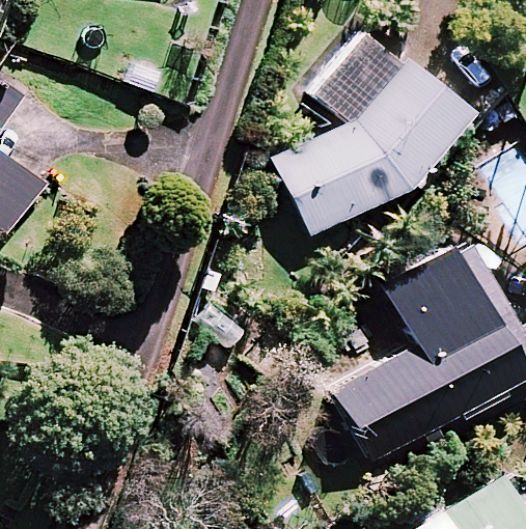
[(468,113),(364,29),(312,94),(348,122),(273,158),(310,235),(409,187),(468,113)]
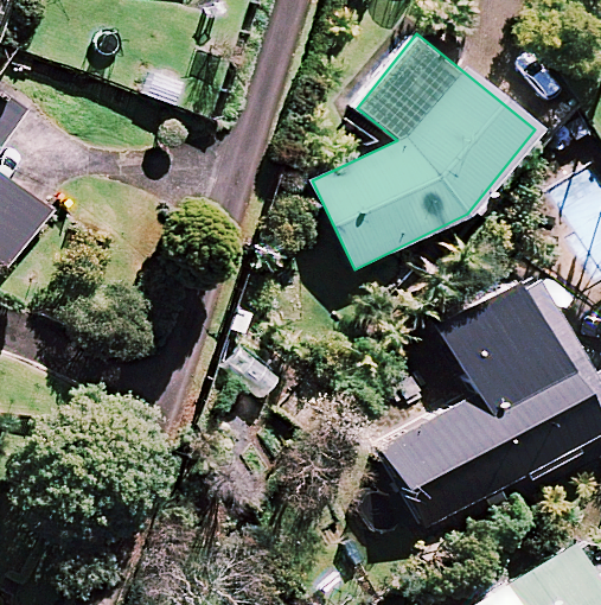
[(0,261),(1,261),(11,268),(52,209),(0,172),(0,146),(27,107),(0,88),(0,261)]
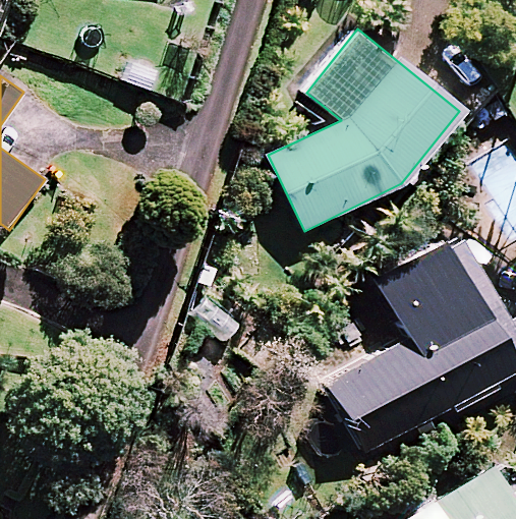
[(364,451),(452,406),(454,410),(496,389),(493,385),(515,373),(515,350),(459,238),(376,281),(407,341),(329,382),(364,451)]
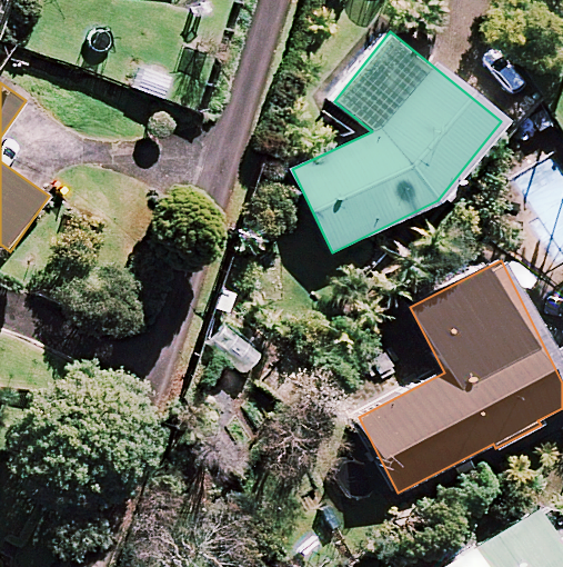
[(231,300),(200,339),(247,376),(278,336),(231,300)]
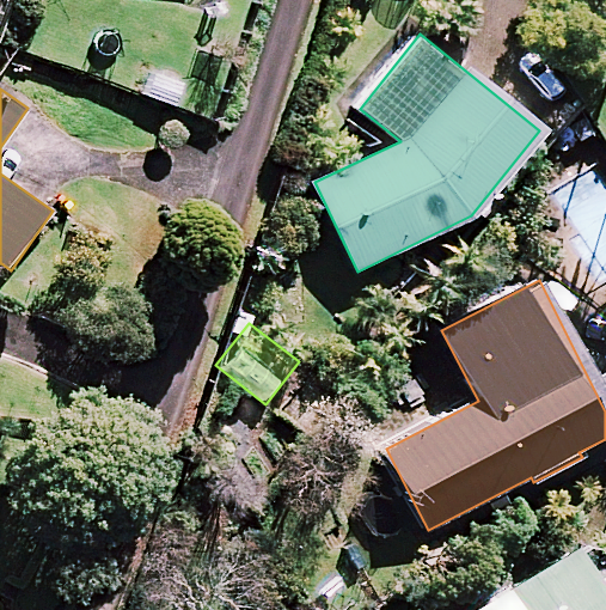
[(605,548),(583,546),(478,609),(605,609),(605,548)]
